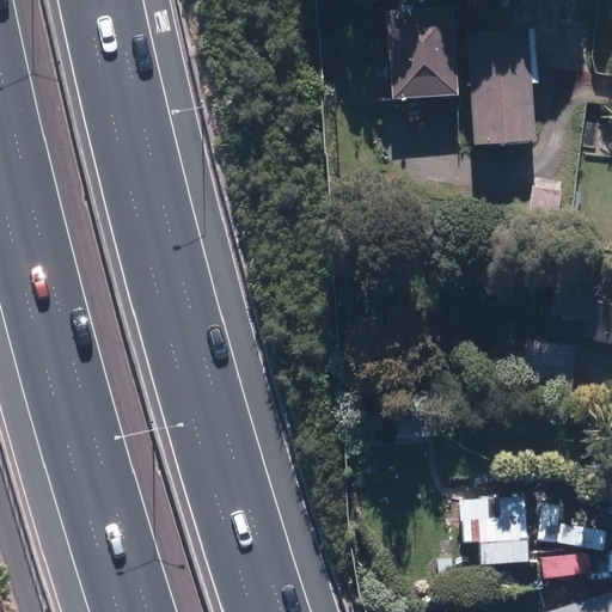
[(538,0),(471,0),(470,42),(477,145),(533,142),(538,0)]
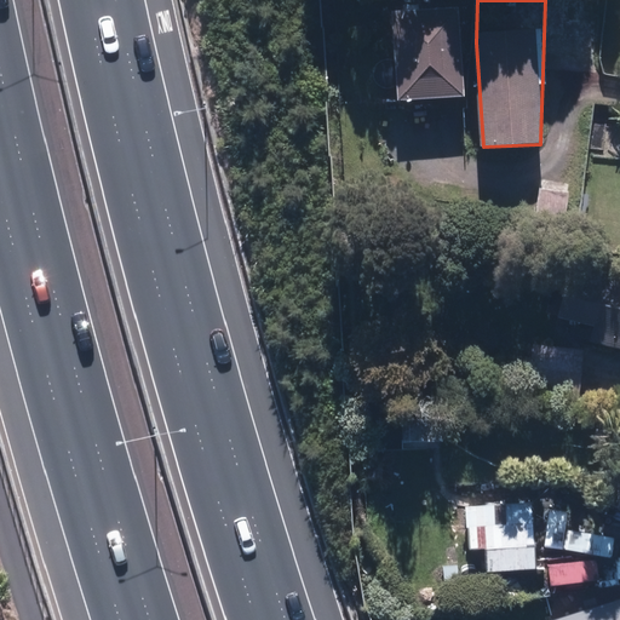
[(460,6),(394,7),(396,102),(463,99),(460,6)]
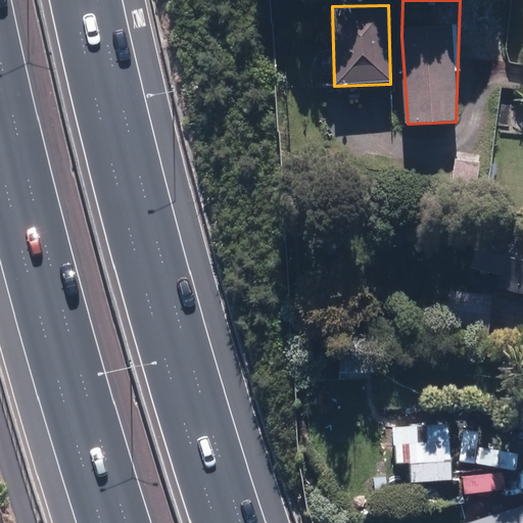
[(500,288),(522,292),(522,233),(512,231),(512,234),(481,228),(473,269),(502,274),(500,288)]
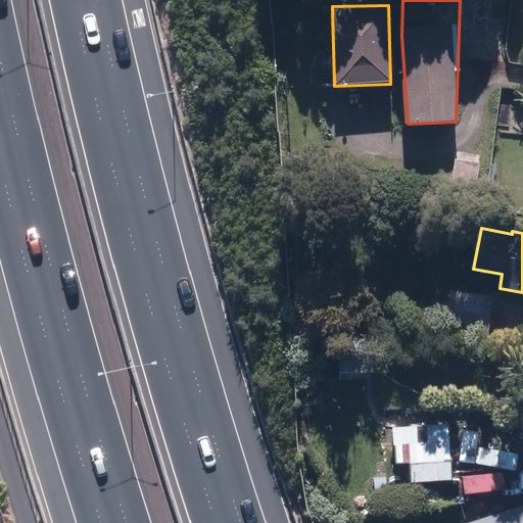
[(492,293),(449,291),(447,327),(490,330),(492,293)]
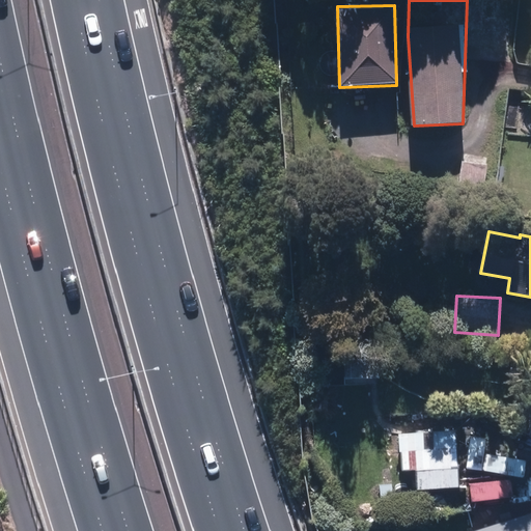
[(401,448),(400,470),(418,471),(417,487),(444,490),(445,485),(458,486),(459,450),(456,450),(457,431),(435,430),(435,448),(425,447),(426,432),(399,431),(399,448),(401,448)]
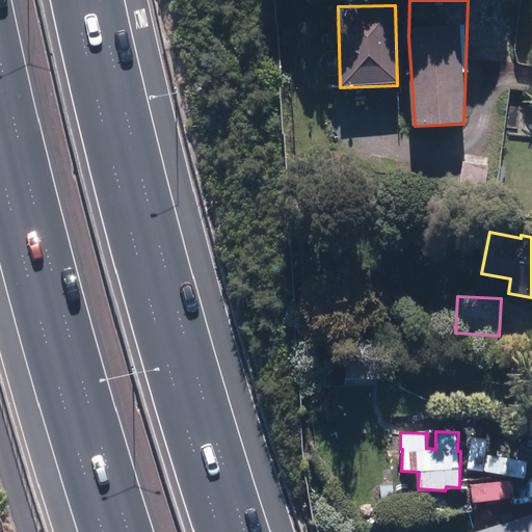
[(531,531),(531,512),(472,531),(531,531)]
